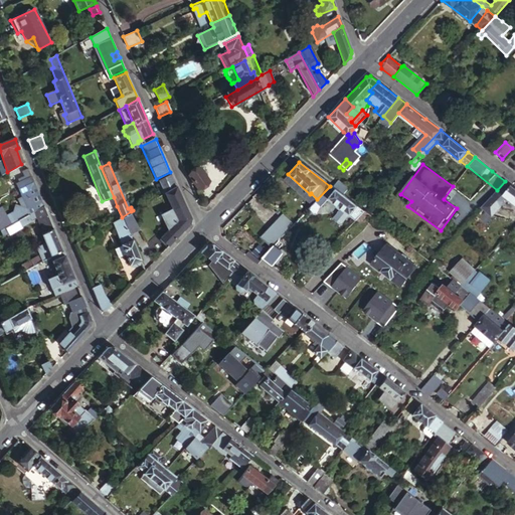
[(198,187),(206,181),(197,169),(189,175),(198,187)]
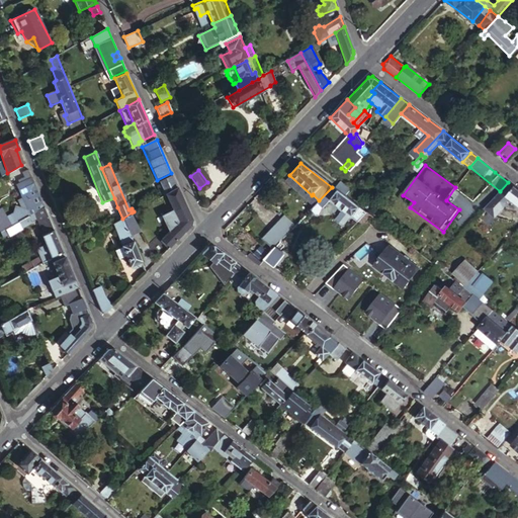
[(26,176),(24,171),(22,172),(22,174),(16,176),(15,184),(17,183),(30,177),(29,175),(26,176)]
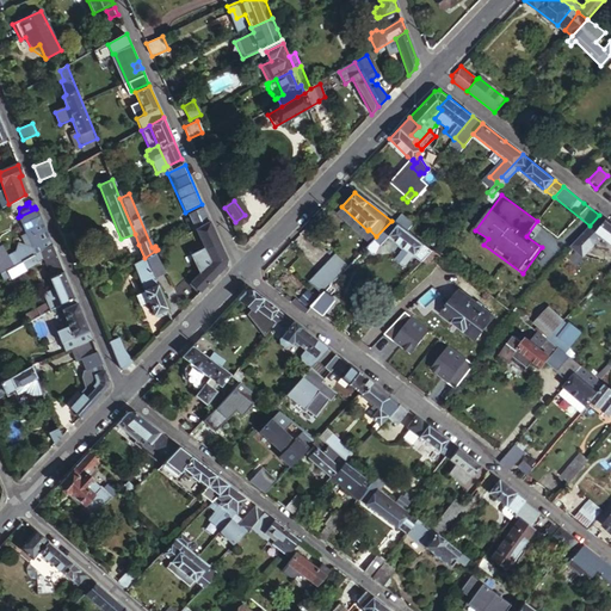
[(195,229),(209,221),(203,207),(189,215),(190,217),(195,229)]
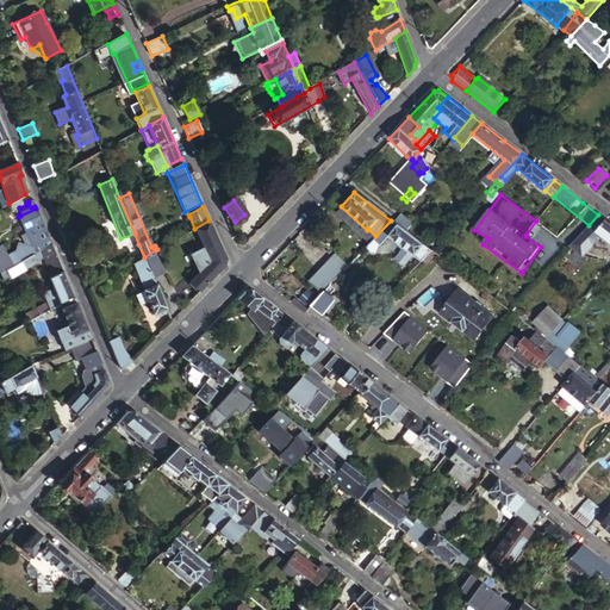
[(367,230),(341,206),(335,212),(368,244),(375,236),(368,229),(367,230)]
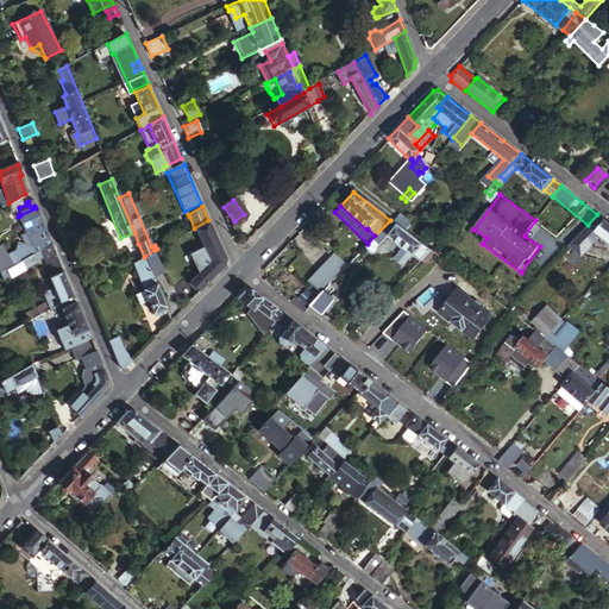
[(39,250),(51,244),(36,208),(20,215),(26,228),(24,230),(30,246),(27,245),(18,243),(13,252),(6,256),(11,265),(32,255),(39,250)]
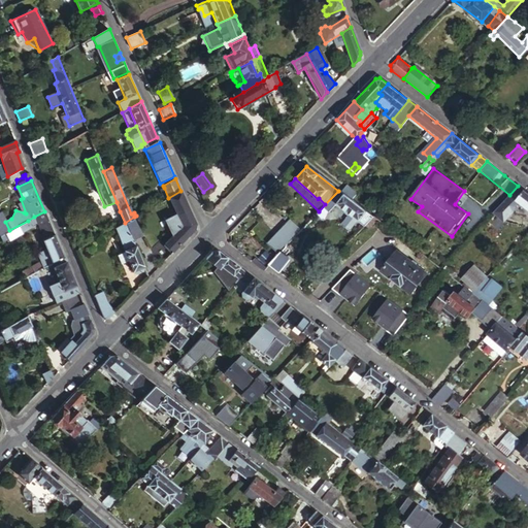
[(347,186),(341,193),(351,200),(356,193),(347,186)]
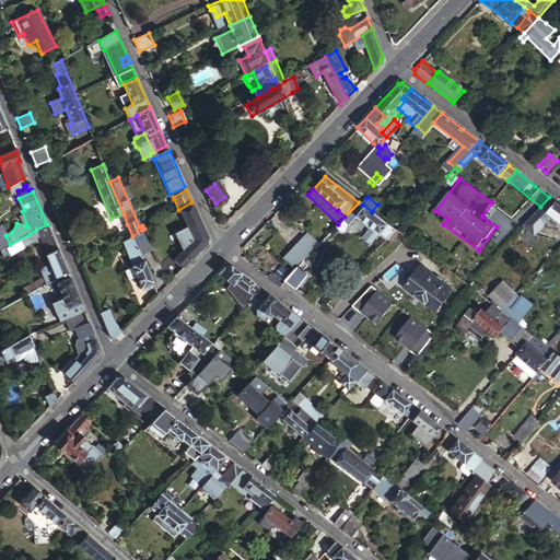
[(559,205),(549,197),(540,207),(522,226),(533,236),(543,226),(546,220),(550,214),(559,222),(559,205)]
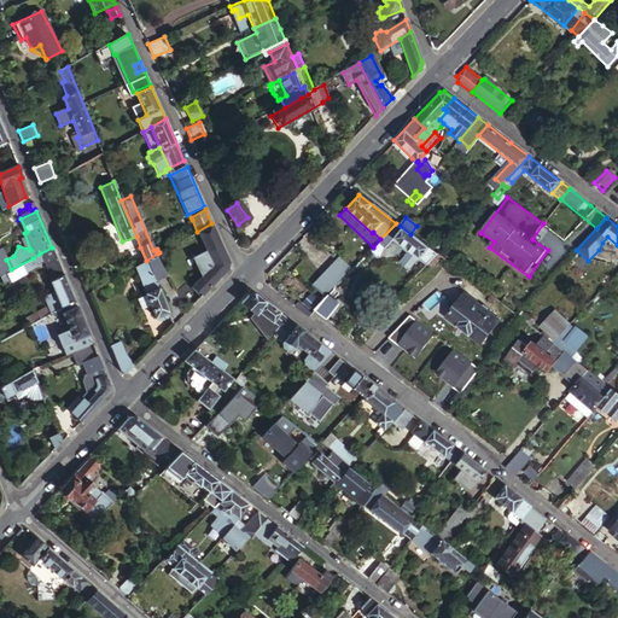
[(21,234),(24,233),(27,232),(21,219),(18,220),(13,221),(19,235),(21,234)]
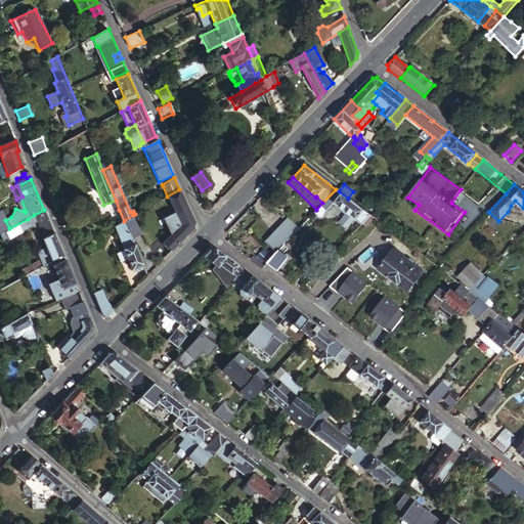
[(167,197),(163,186),(158,188),(162,199),(167,197)]
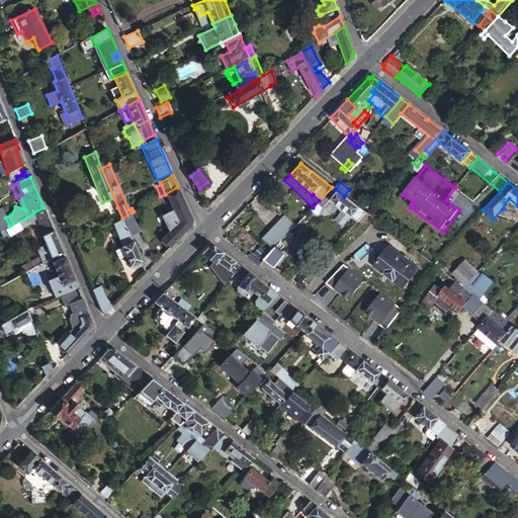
[(160,239),(169,248),(190,226),(191,219),(177,187),(165,194),(177,222),(160,239)]
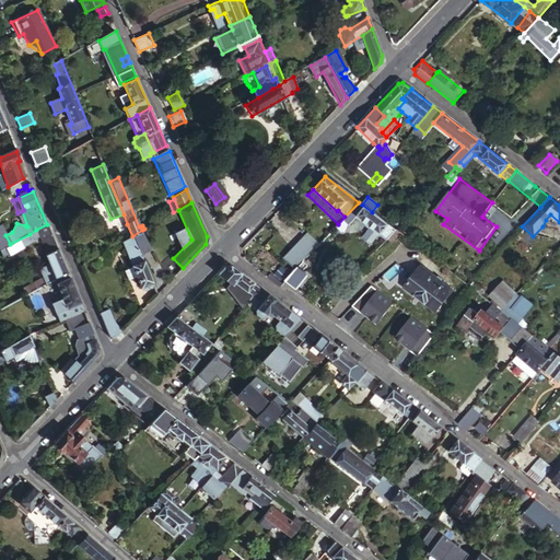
[(380,235),(386,240),(396,231),(389,225),(372,212),(362,205),(359,202),(345,217),(338,224),(335,228),(346,237),(361,221),(371,229),(380,235)]
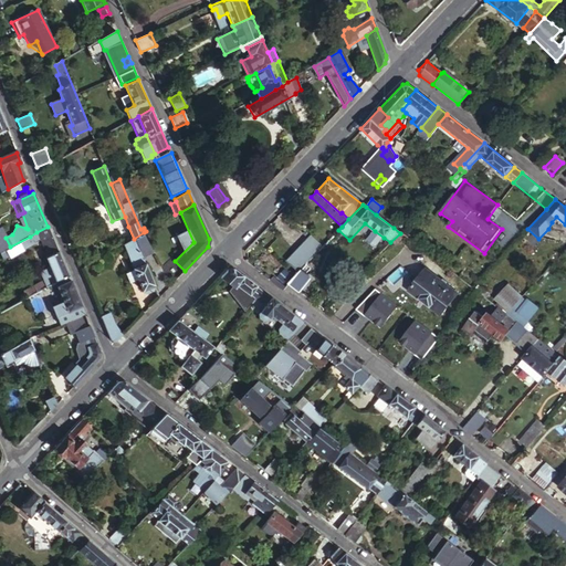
[(28,229),(22,213),(19,215),(25,228),(28,229)]
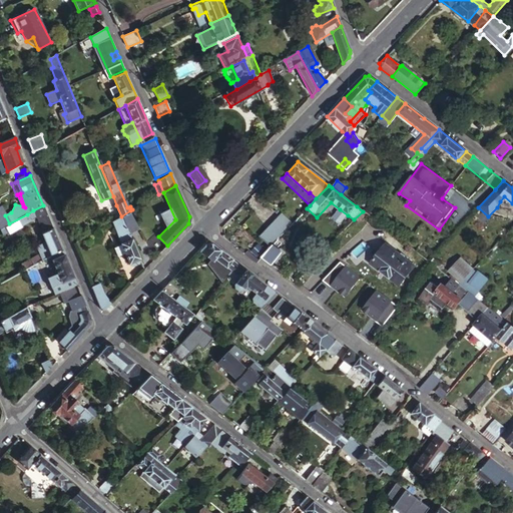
[(0,205),(0,227),(9,223),(5,215),(1,205),(0,205)]
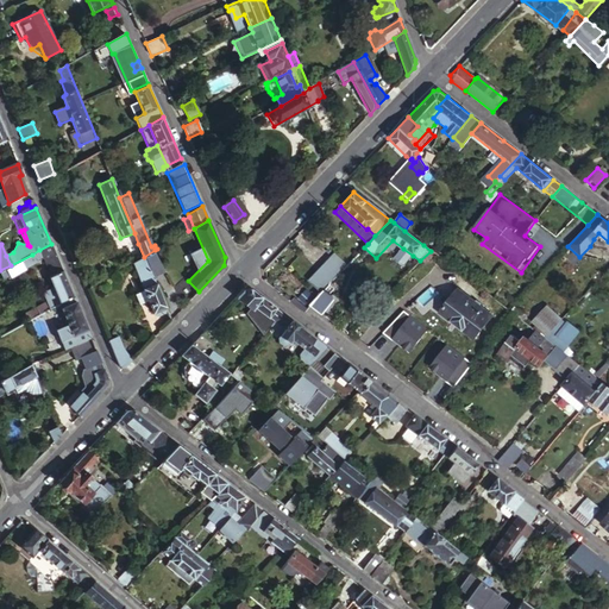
[(60,303),(73,296),(69,287),(51,244),(39,250),(44,261),(51,278),(49,280),(52,288),(60,303)]
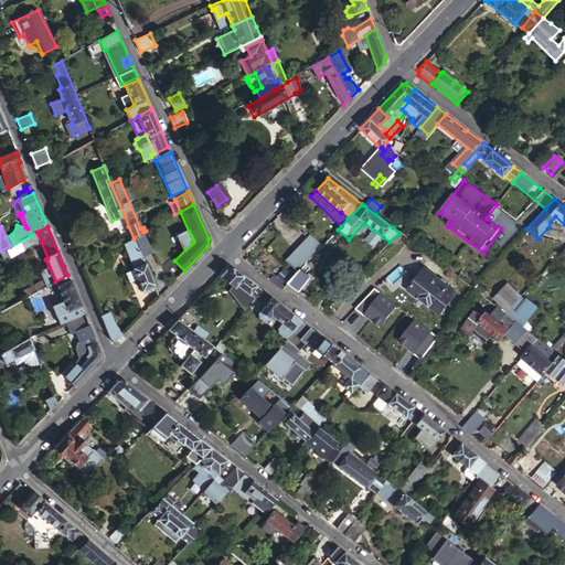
[(383,237),(374,231),(368,241),(368,243),(374,247),(376,247),(383,237)]
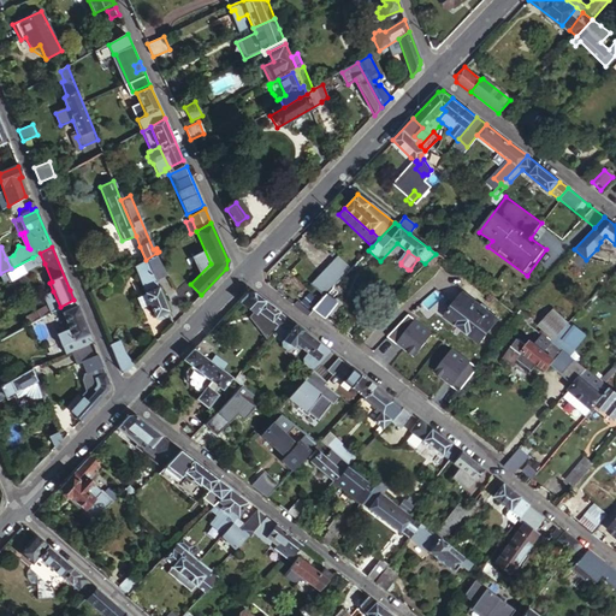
[(37,267),(45,264),(40,253),(33,258),(37,267)]
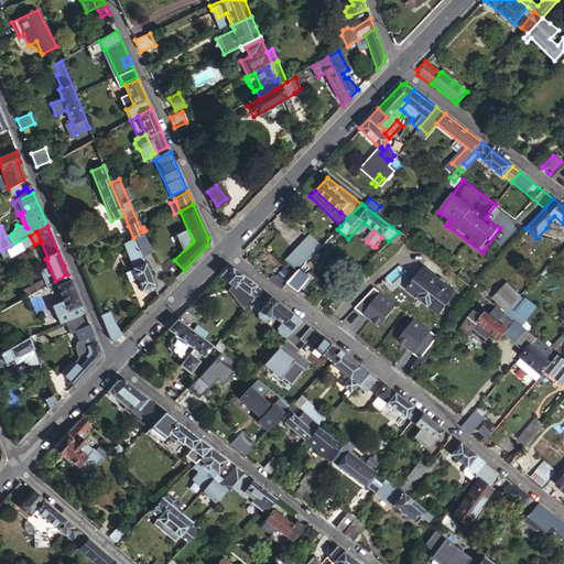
[(143,231),(133,238),(137,248),(148,242),(143,231)]
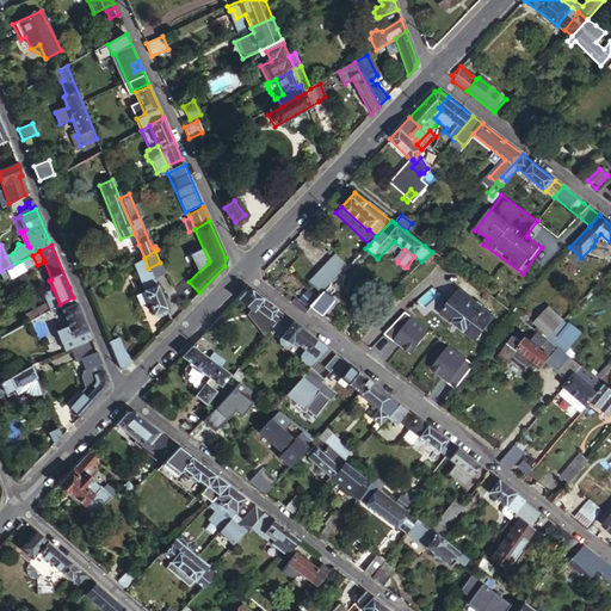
[(438,257),(432,252),(421,261),(420,264),(426,269),(438,257)]
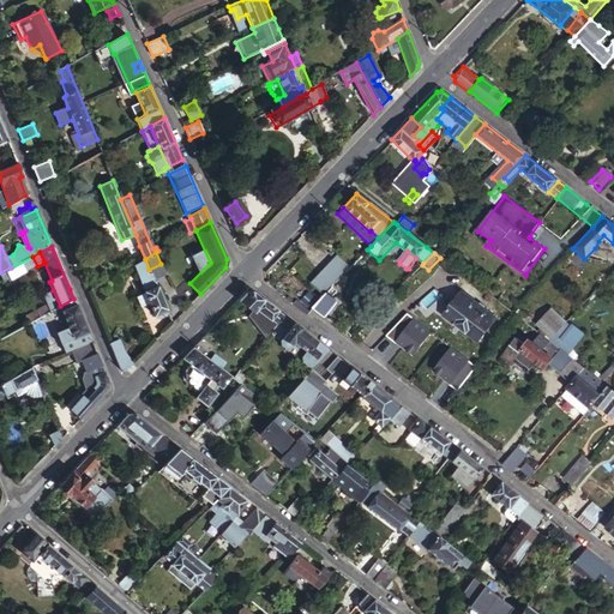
[(11,268),(0,272),(0,274),(4,281),(11,276),(12,278),(37,266),(32,257),(11,268)]
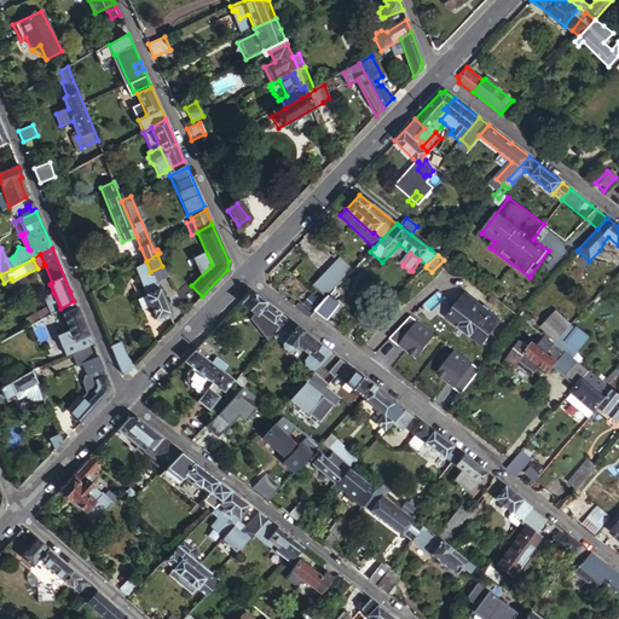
[(334,289),(353,270),(341,259),(322,278),(334,289)]
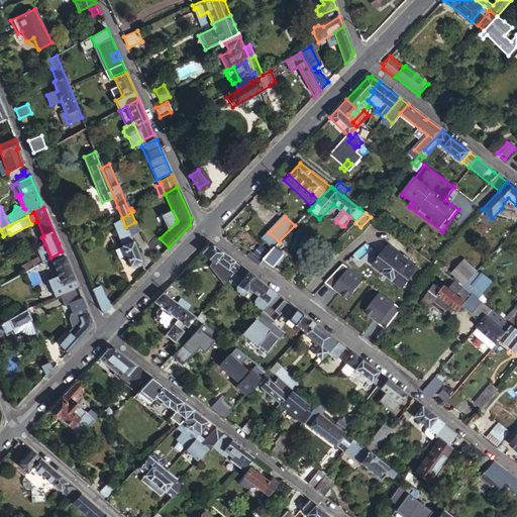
[(139,262),(125,227),(122,218),(111,223),(122,247),(125,256),(129,267),(139,262)]
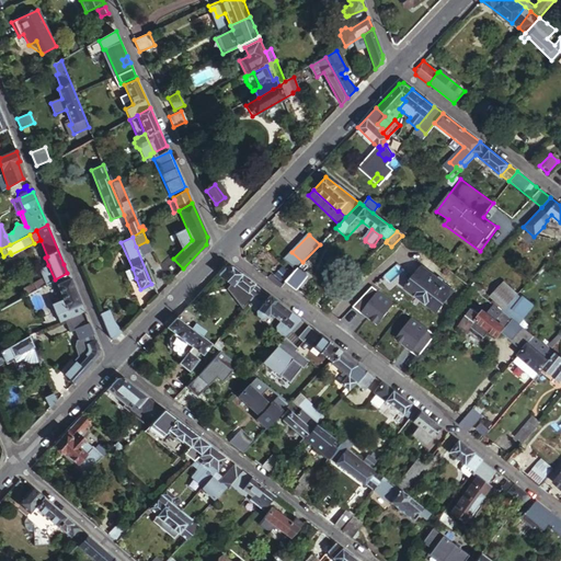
[(447,260),(442,266),(453,275),(458,267),(449,260),(447,260)]
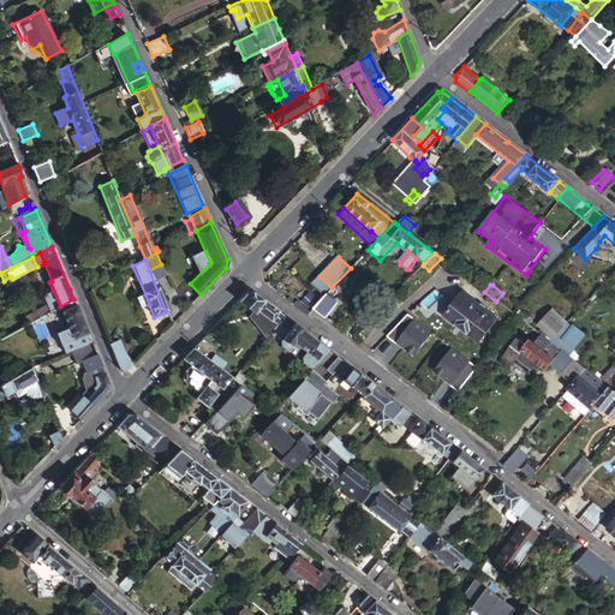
[(60,306),(53,291),(42,297),(46,305),(49,312),(60,306)]
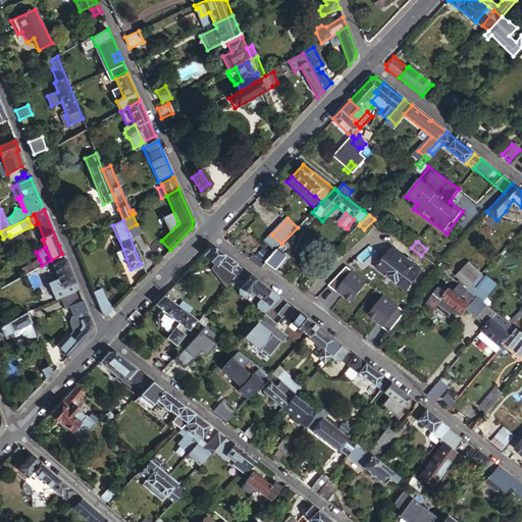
[(216,264),(232,276),(240,268),(229,260),(213,247),(207,248),(200,255),(214,266),(216,264)]
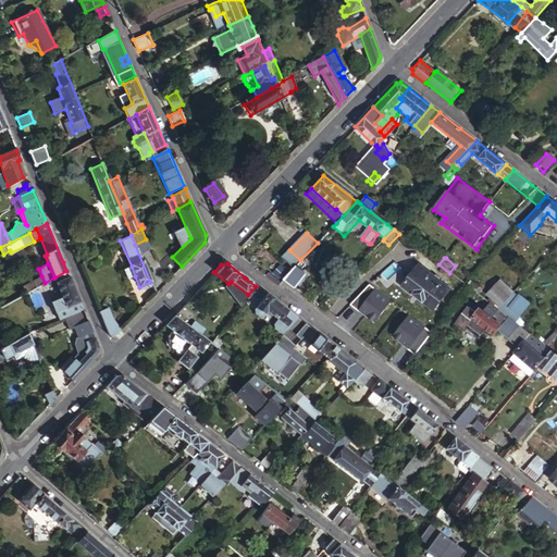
[(304,272),(295,265),(282,279),(291,286),(304,272)]
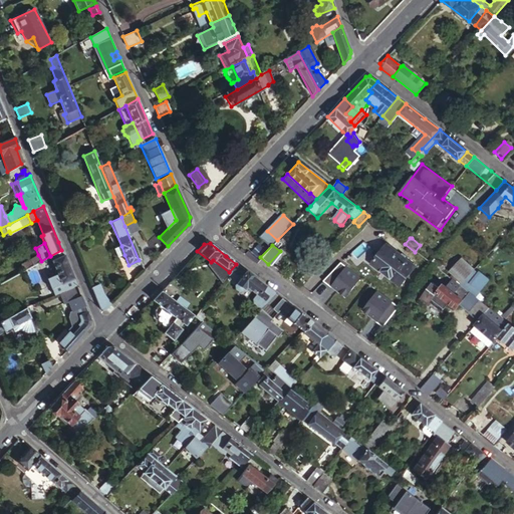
[(124,255),(121,246),(114,249),(118,257),(124,255)]
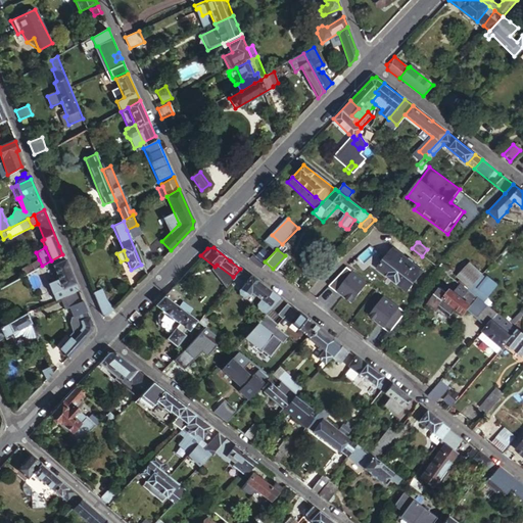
[(391,250),(377,269),(406,291),(421,272),(391,250)]
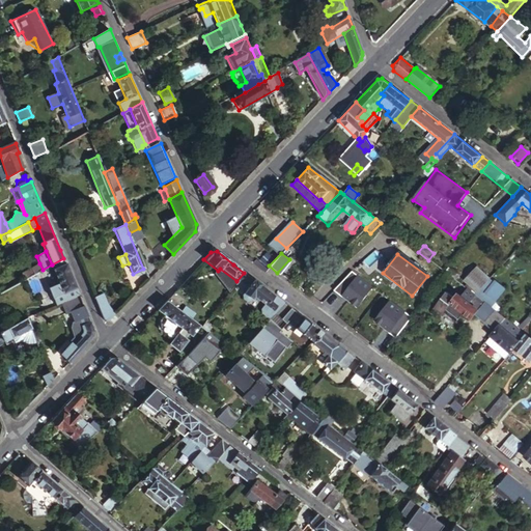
[(77,297),(80,296),(63,258),(52,264),(59,283),(49,287),(56,305),(61,303),(77,297)]
